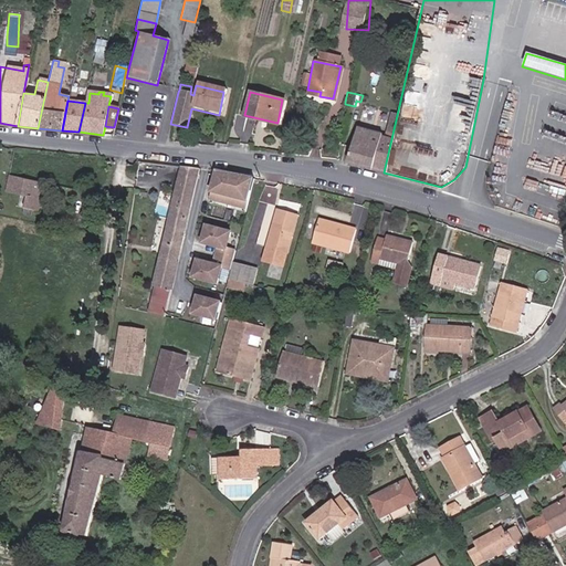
[(345,163),(384,173),(391,137),(355,128),(345,163)]
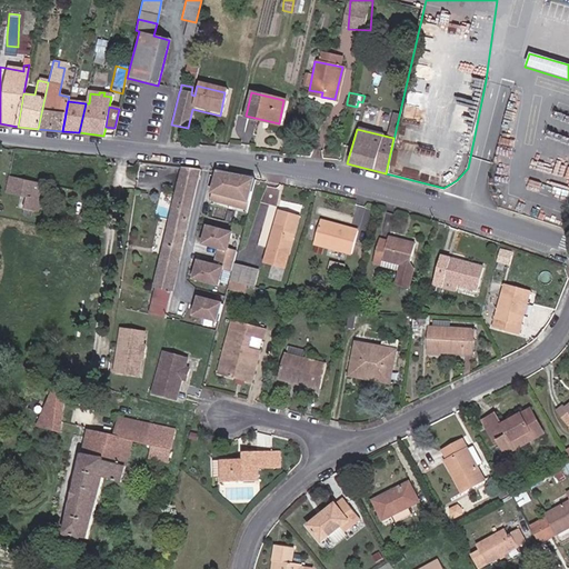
[(186,232),(200,170),(183,168),(169,229),(186,232)]
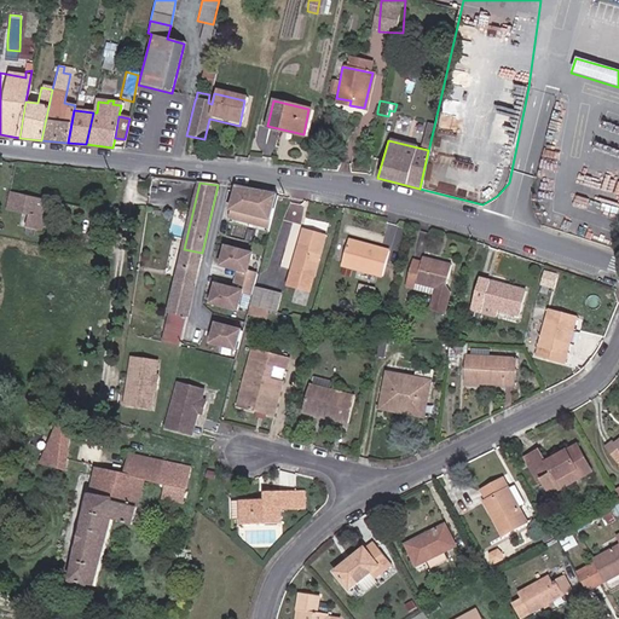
[(265,226),(273,191),(236,187),(227,218),(265,226)]
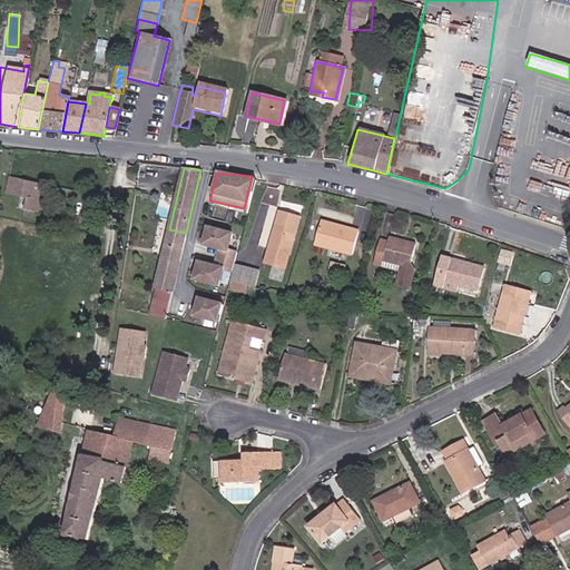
[(25,209),(39,212),(46,184),(11,176),(7,194),(27,198),(25,209)]
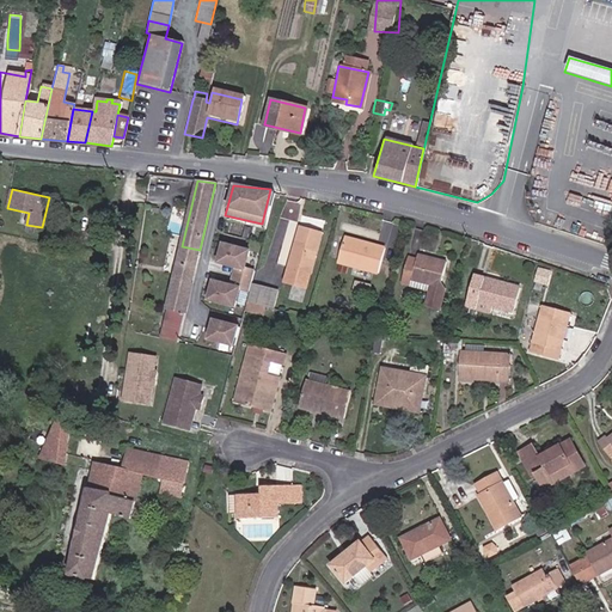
[(282,215),(297,219),(301,202),(287,197),(282,215)]
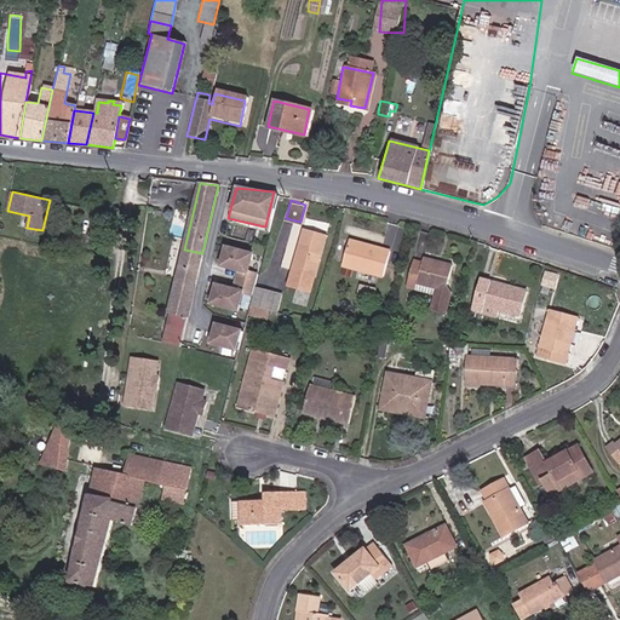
[(293,271),(315,277),(327,235),(304,229),(293,271)]
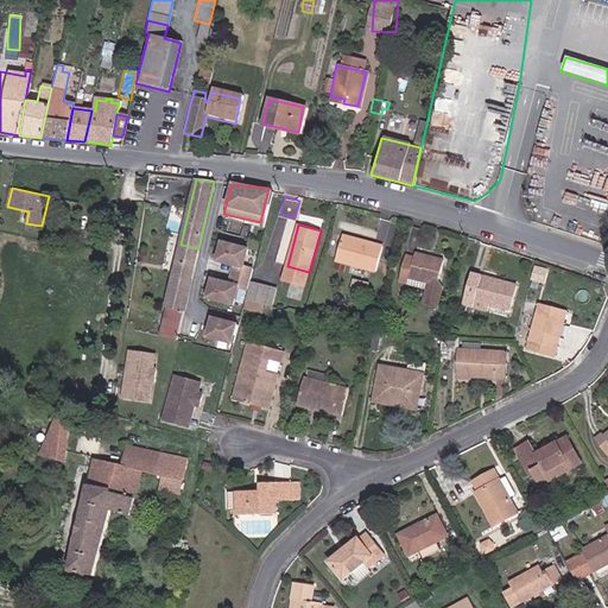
[(336,261),(377,272),(384,246),(343,235),(336,261)]
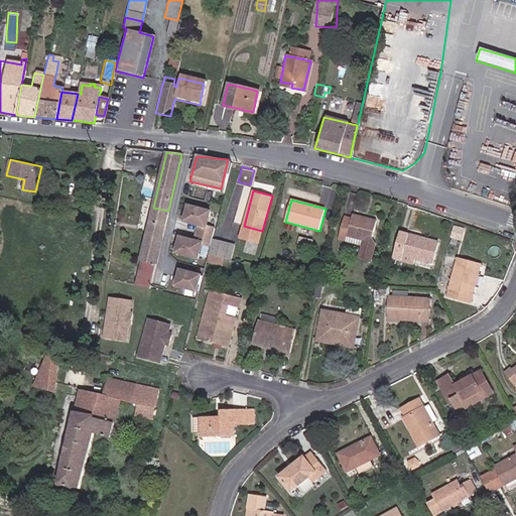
[(207,245),(211,229),(203,227),(207,212),(188,207),(186,214),(185,213),(183,222),(198,226),(194,242),(179,238),(177,247),(178,247),(176,253),(196,258),(199,243),(207,245)]
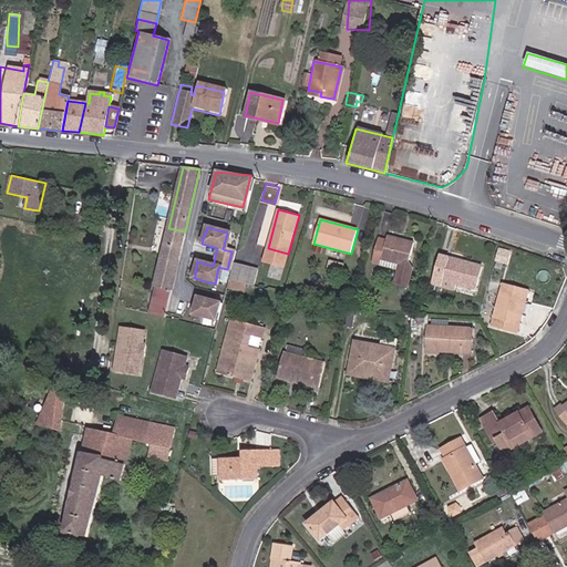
[(152,316),(165,319),(172,291),(185,232),(168,228),(154,287),(155,288),(160,288),(152,316)]
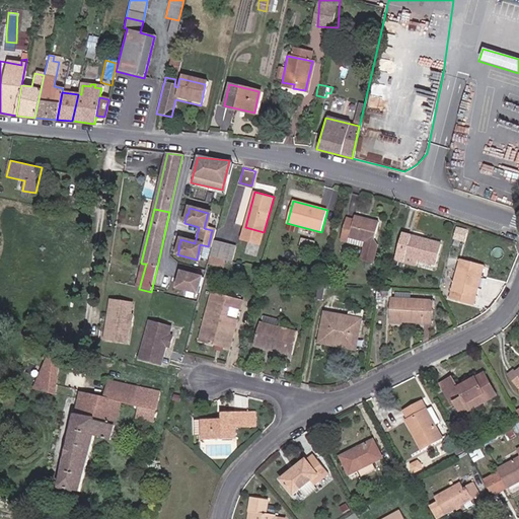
[(354,219),(347,217),(341,241),(349,243),(350,237),(366,241),(365,247),(361,261),(374,264),(378,246),(374,240),(379,222),(355,216),(354,219)]
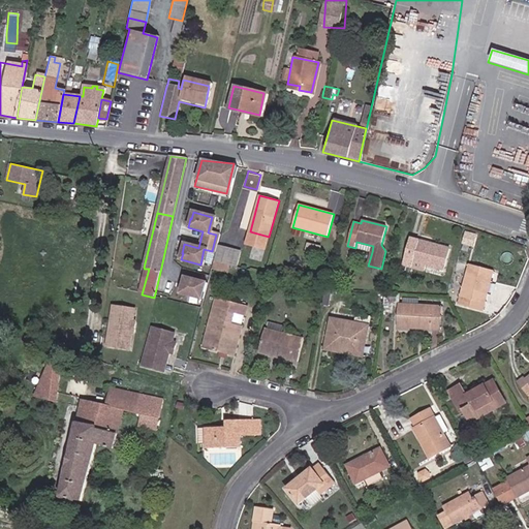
[(265,249),(269,237),(250,231),(246,244),(265,249)]
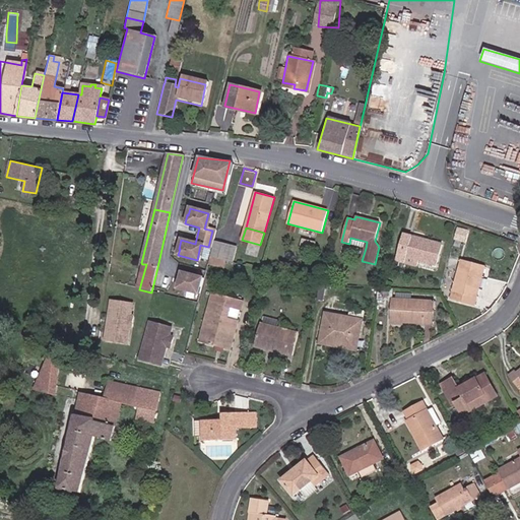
[(396,260),(417,266),(418,260),(437,265),(443,245),(403,234),(396,260)]
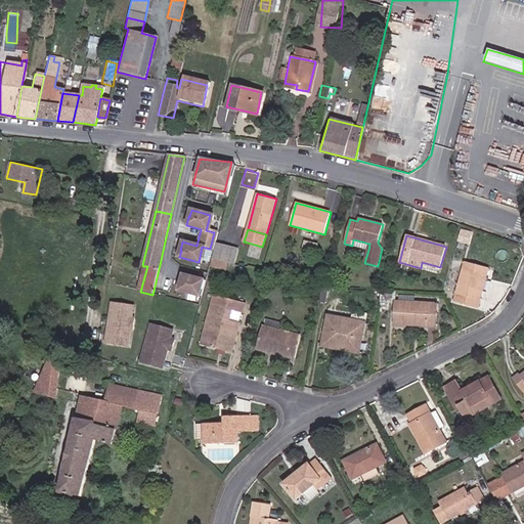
[(353,239),(352,246),(368,250),(369,244),(353,239)]
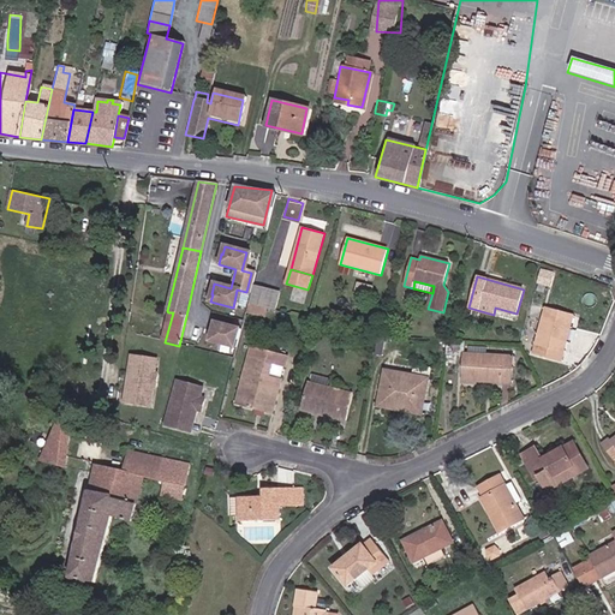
[(280,293),(254,286),(249,304),(250,304),(268,309),(275,310),(280,293)]
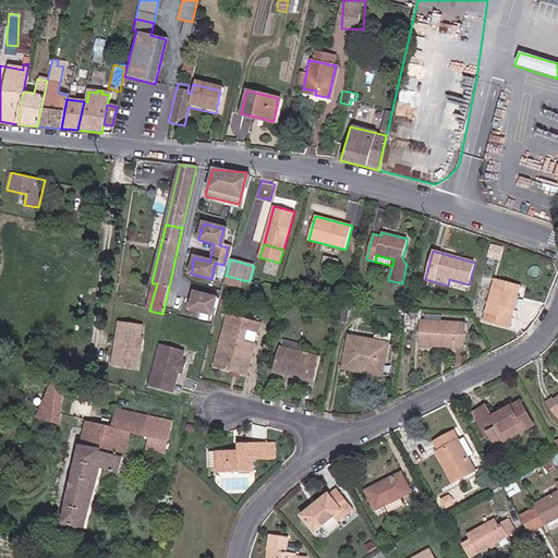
[(243,280),(227,276),(225,283),(241,288),(243,280)]
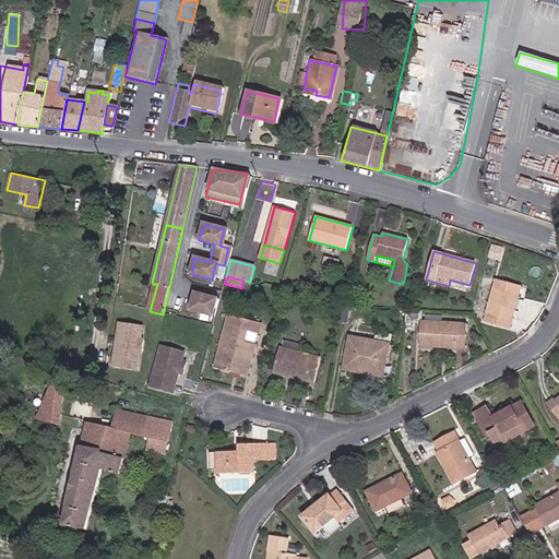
[(485,321),(510,328),(521,287),(496,281),(485,321)]
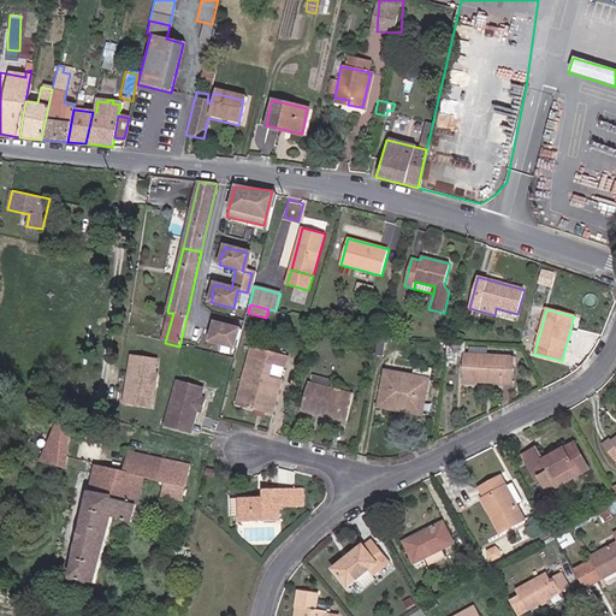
[(163,342),(165,343),(173,313),(169,313),(163,342)]
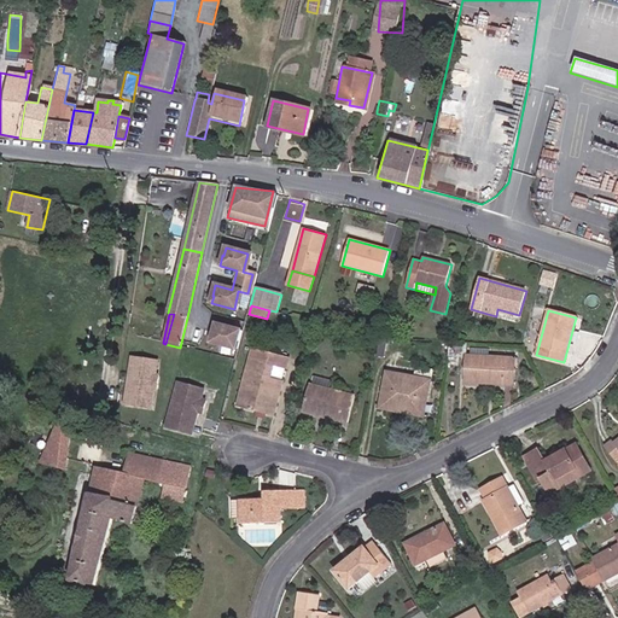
[(233,349),(238,331),(215,325),(214,332),(211,332),(209,343),(233,349)]
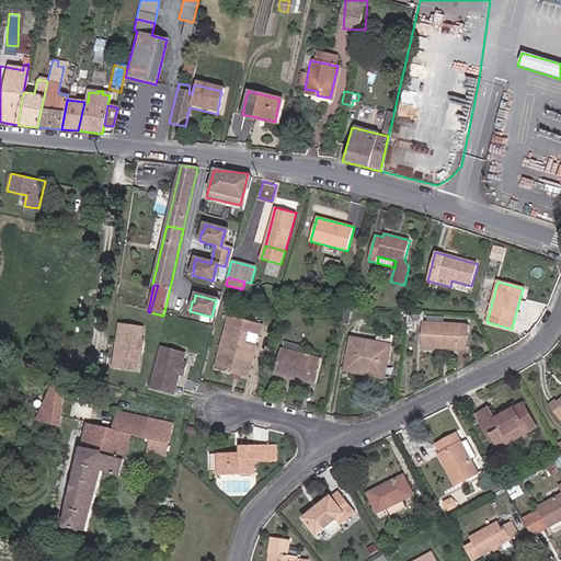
[(228,339),(220,371),(249,378),(258,345),(248,343),(250,333),(260,335),(263,324),(229,316),(224,338),(228,339)]
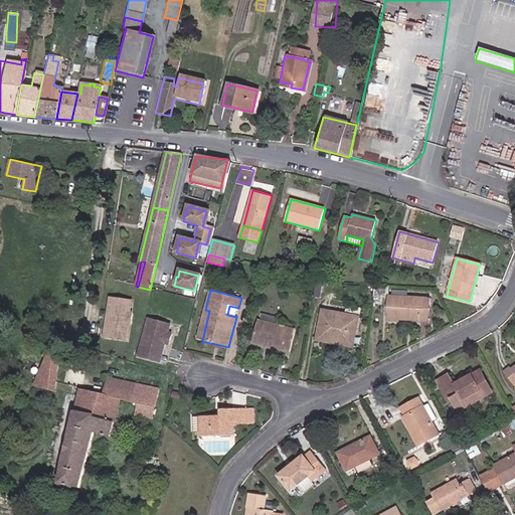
[(407,297),(392,296),(388,296),(387,320),(428,322),(431,298),(407,297)]
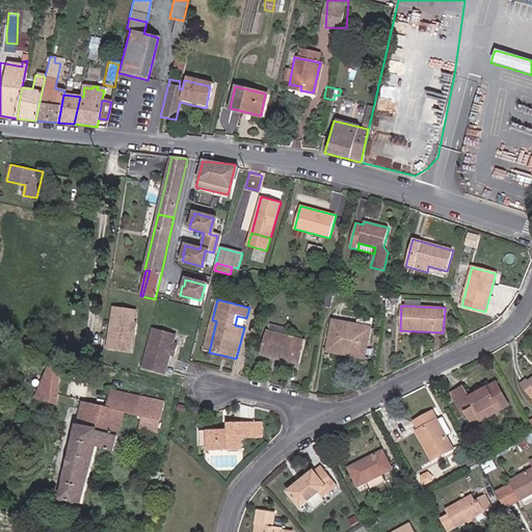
[(124,335),(131,336),(133,337),(136,324),(133,323),(135,312),(115,308),(112,323),(113,325),(112,331),(110,333),(108,348),(121,350),(124,335)]
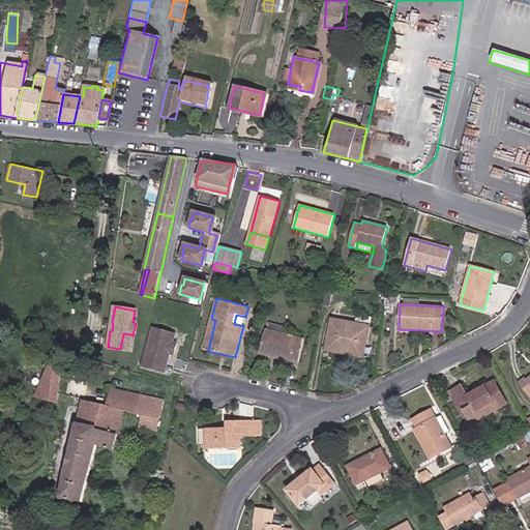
[(355,323),(370,326),(371,317),(357,314),(355,323)]
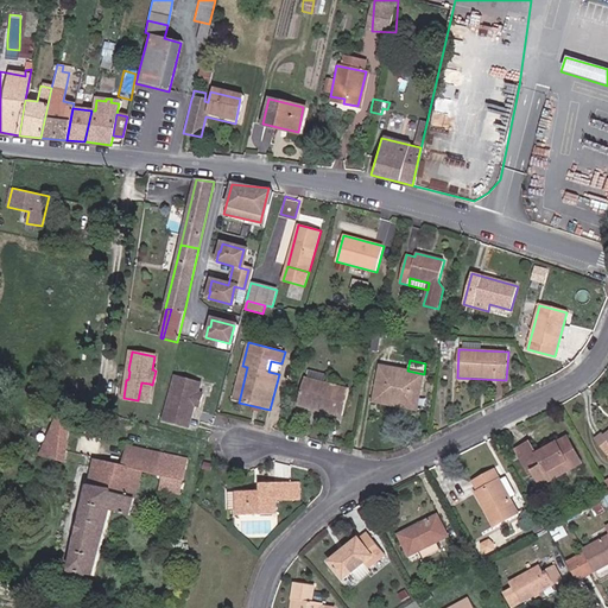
[(234,400),(239,403),(247,367),(242,366),(234,400)]
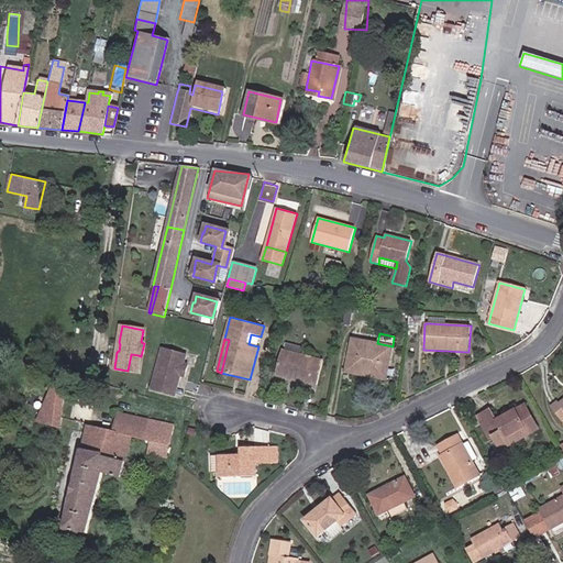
[(377,372),(376,378),(386,379),(393,346),(377,343),(352,339),(349,359),(356,360),(355,367),(377,372)]
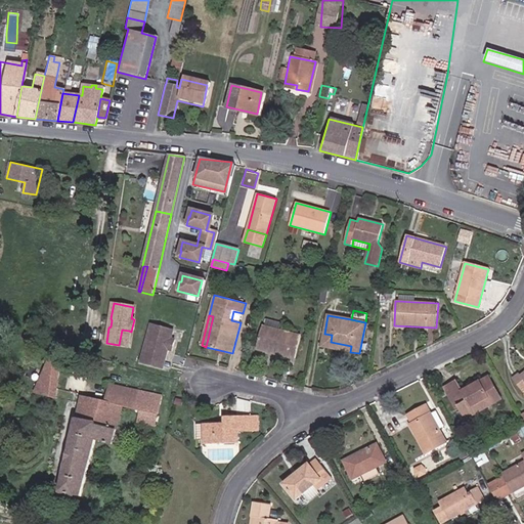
[(256,350),(295,359),(301,336),(279,330),(280,322),(267,318),(265,326),(262,325),(256,350)]
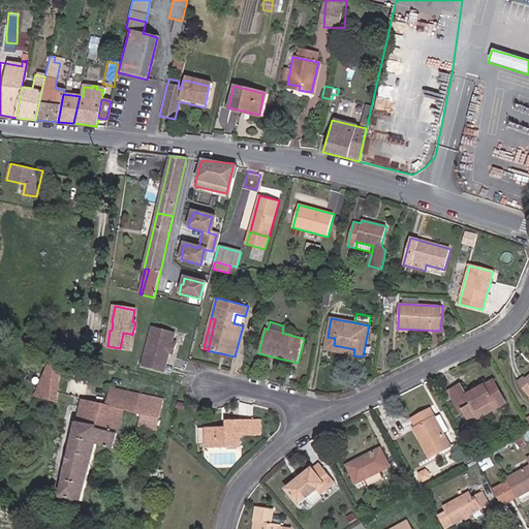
[(142,365),(158,370),(163,351),(168,352),(172,353),(175,342),(170,341),(173,334),(151,328),(142,365)]
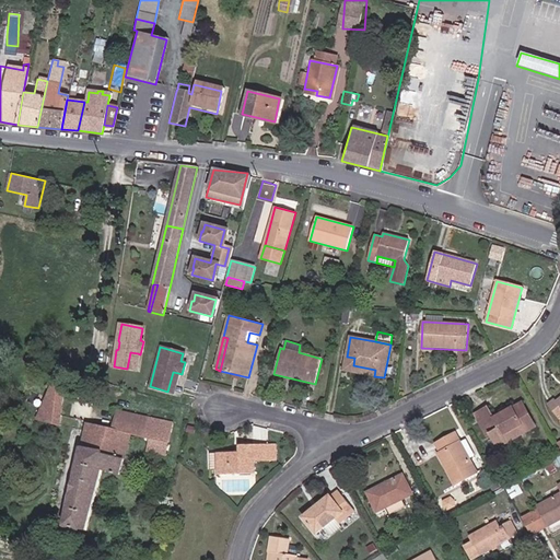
[(135,370),(138,353),(130,352),(127,369),(135,370)]
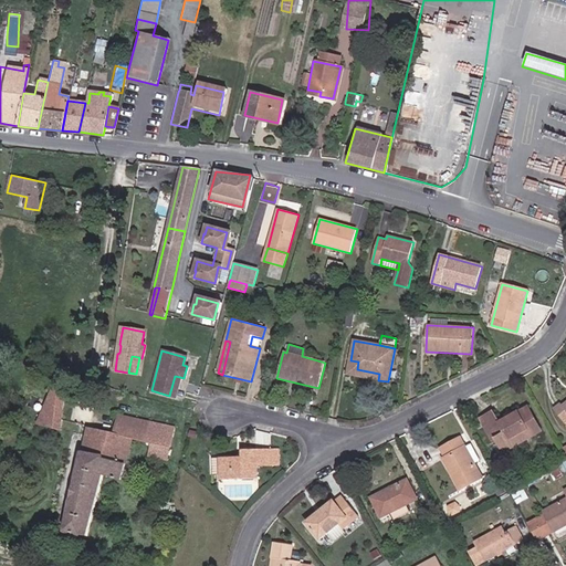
[(347,374),(378,380),(379,374),(357,369),(358,362),(350,360),(347,374)]
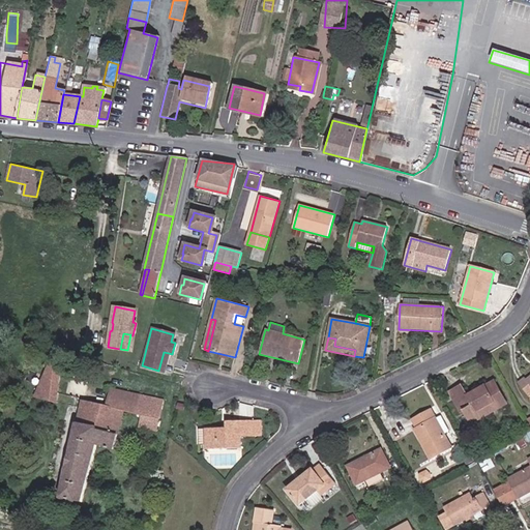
[(164,352),(158,371),(164,372),(169,353),(164,352)]
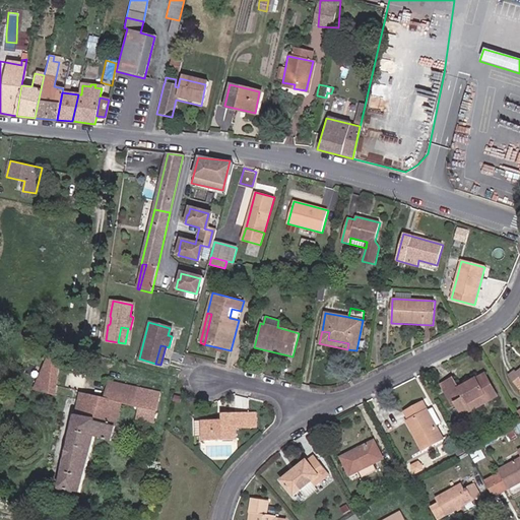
[(59,348),(53,346),(52,354),(50,355),(34,387),(53,393),(59,348)]
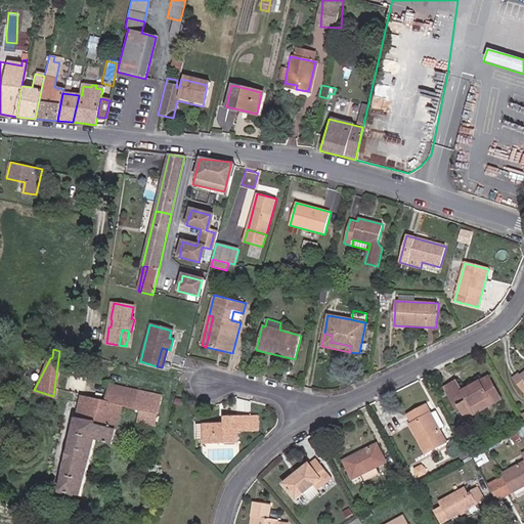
[(523,373),(521,376),(519,374),(514,378),(523,390),(523,389),(523,373)]
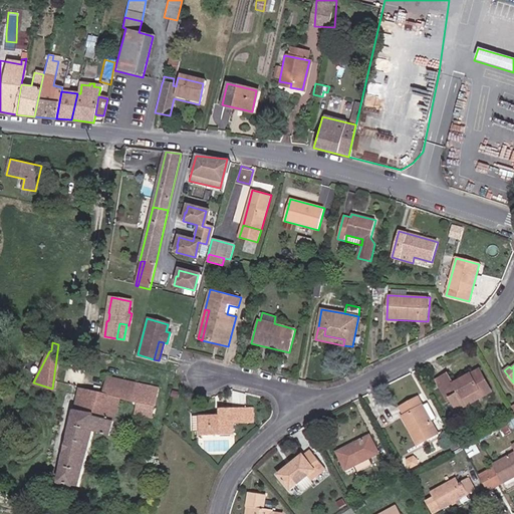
[(455,386),(454,383),(448,372),(436,379),(446,399),(449,398),(456,412),(491,392),(479,369),(462,379),(462,381),(455,386)]
